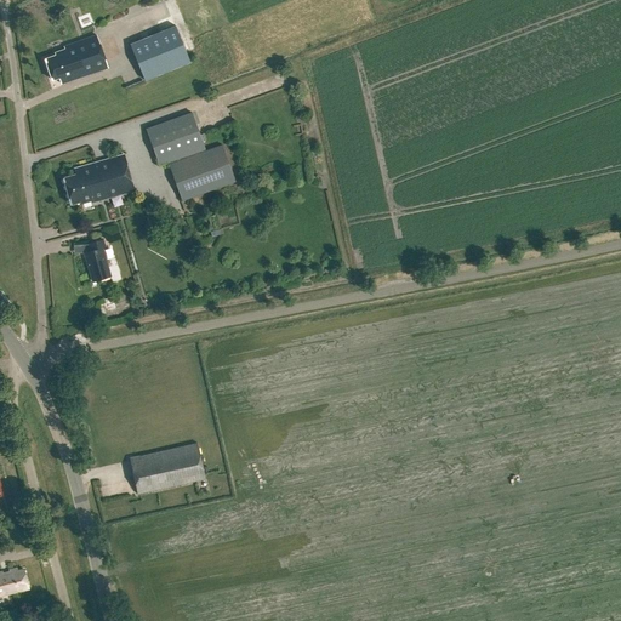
[(174,24),(129,44),(143,80),(189,62),(174,24)]
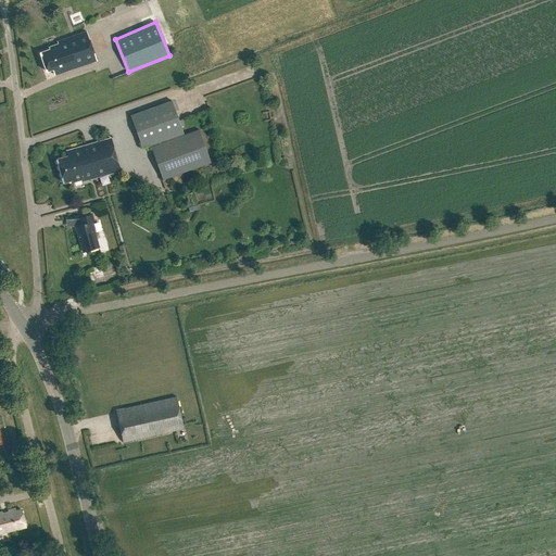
[(97,61),(86,33),(58,42),(58,45),(49,48),(50,50),(40,53),(47,72),(52,70),(54,76),(97,61)]
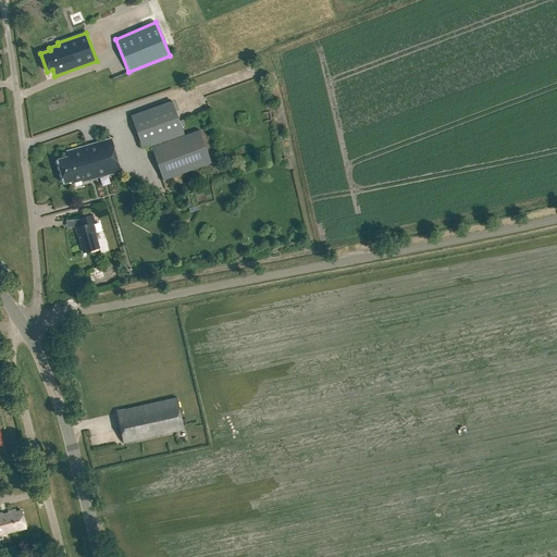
[(141,148),(149,145),(162,180),(210,163),(197,128),(183,134),(171,100),(130,114),(141,148)]
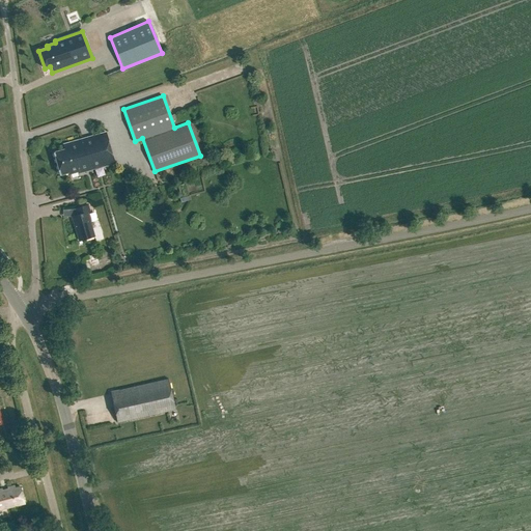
[(70,174),(79,172),(79,173),(114,163),(105,133),(63,145),(64,150),(54,154),(60,174),(70,172),(70,174)]
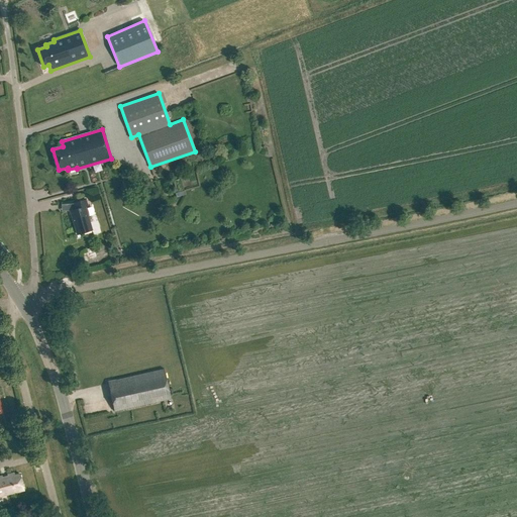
[(183,191),(180,179),(173,181),(176,193),(183,191)]
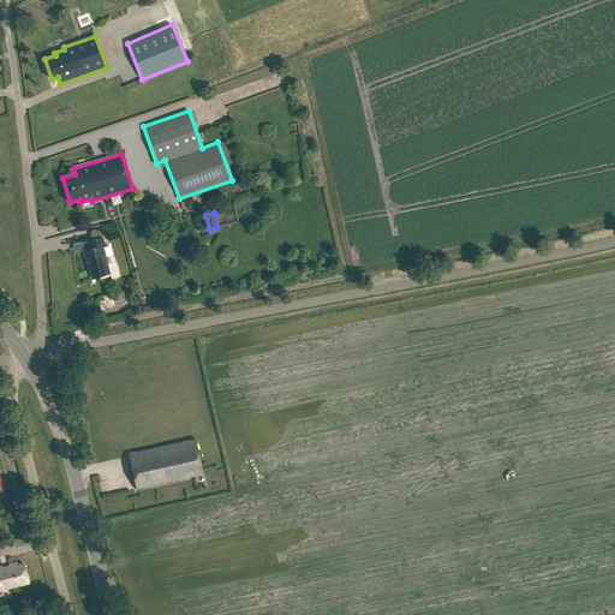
[(83,251),(91,279),(109,274),(101,246),(103,245),(101,238),(88,242),(89,249),(83,251)]
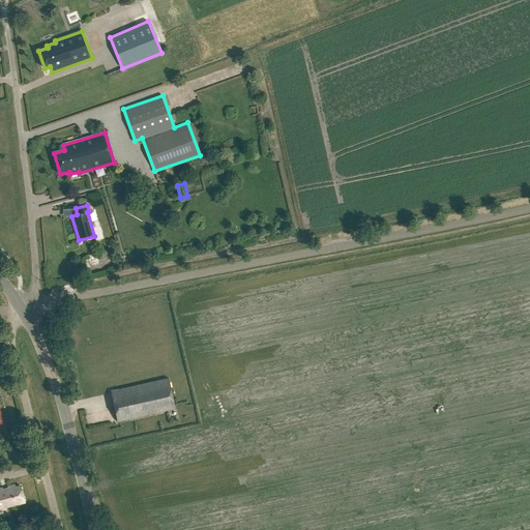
[(110,392),(117,422),(174,409),(168,379),(110,392)]
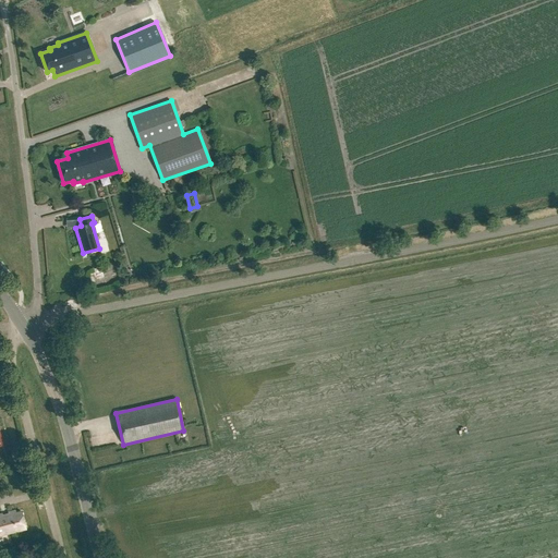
[(0,512),(0,535),(27,529),(23,513),(17,514),(17,513),(10,514),(10,517),(4,518),(3,512),(0,512)]
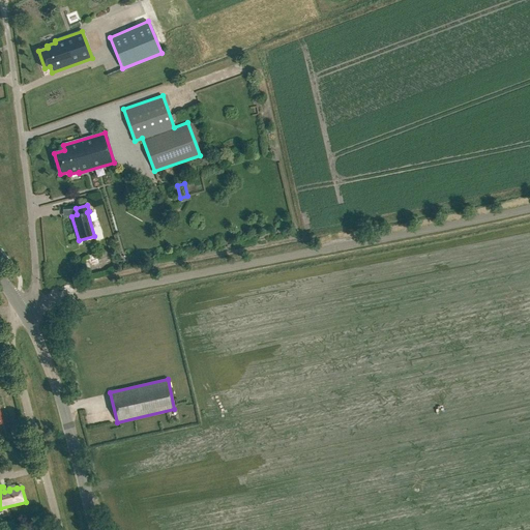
All buildings are outlined.
